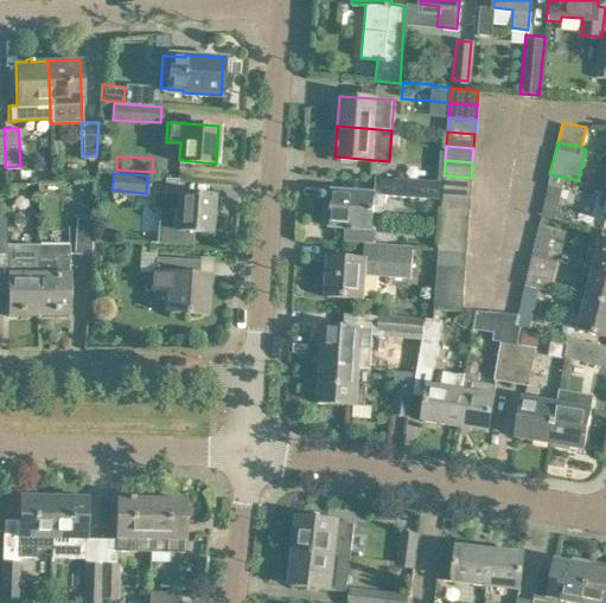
[(555,217),(563,177),(549,174),(540,213),(555,217)]
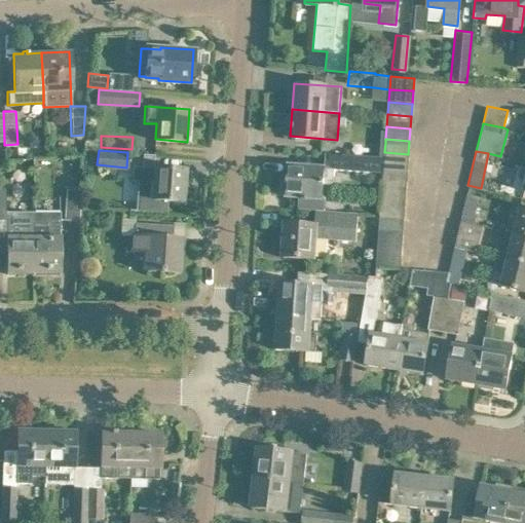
[(407,166),(408,154),(384,152),(384,157),(384,164),(407,166)]
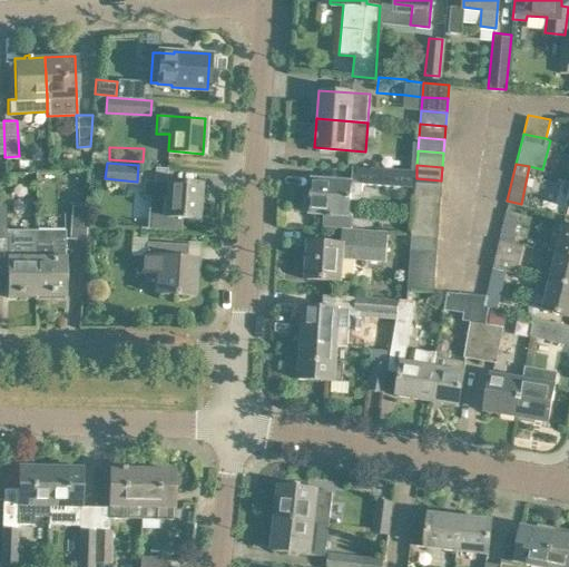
[(145,178),(143,195),(148,195),(146,227),(179,230),(180,216),(197,217),(200,183),(165,179),(166,167),(154,166),(153,179),(145,178)]
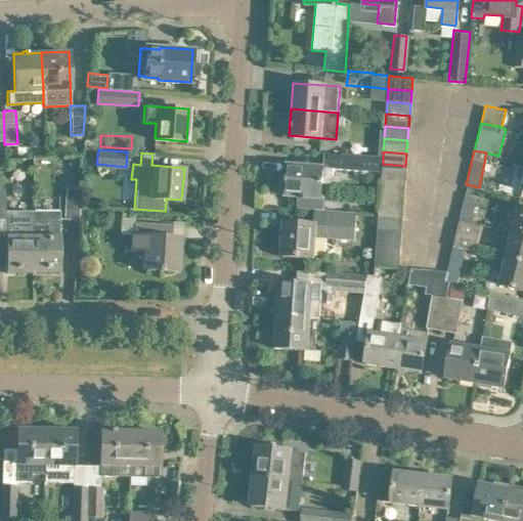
[(322,153),(322,167),(333,167),(333,168),(366,169),(367,155),(341,154),(322,153)]
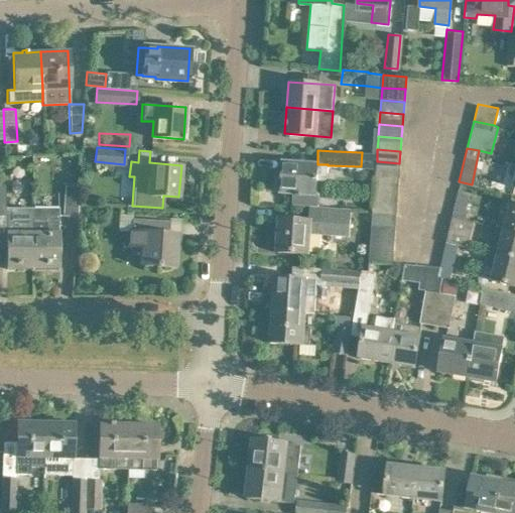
[(316,193),(316,183),(317,179),(324,179),(327,177),(328,165),(328,164),(317,164),(283,161),(281,191),(293,193),(292,204),(317,206),(318,193),(316,193)]
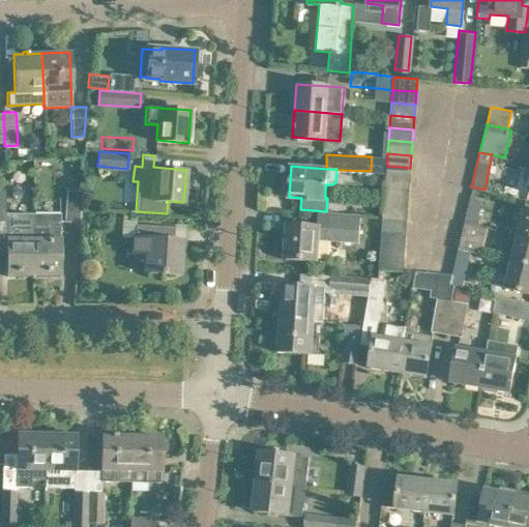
[(409,180),(410,168),(387,166),(386,178),(409,180)]
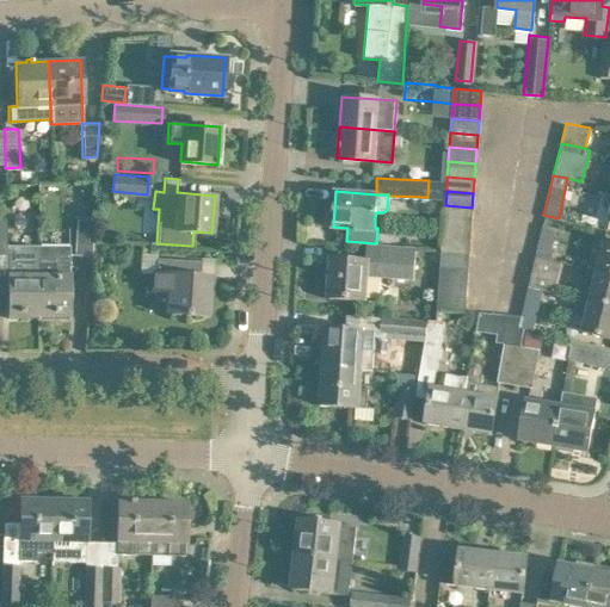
[(470,222),(472,208),(445,205),(444,220),(470,222)]
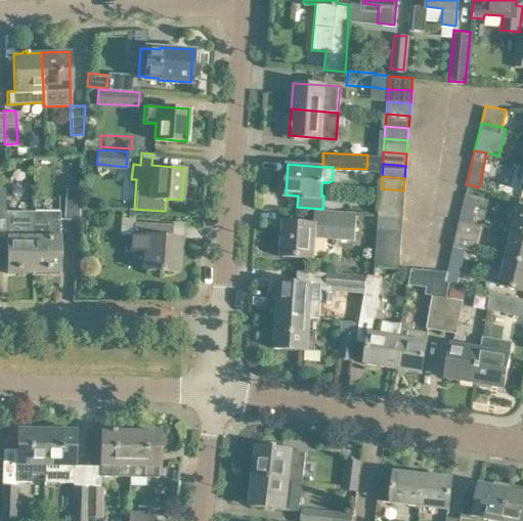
[(66,188),(63,218),(78,219),(80,189),(66,188)]
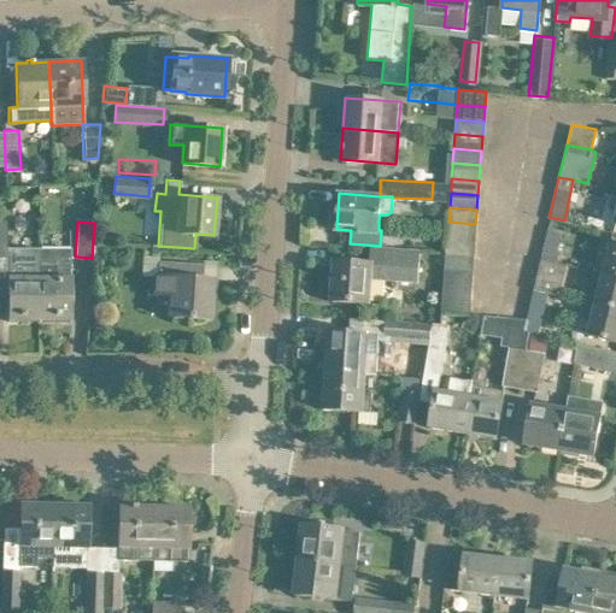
[(474,239),(475,224),(449,222),(447,237),(474,239)]
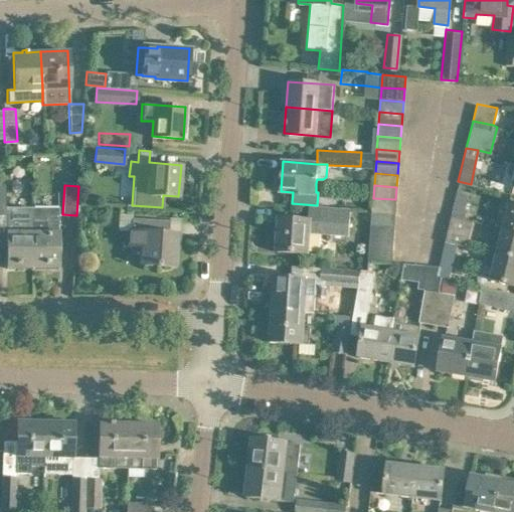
[(469,191),(457,188),(451,214),(463,217),(469,191)]
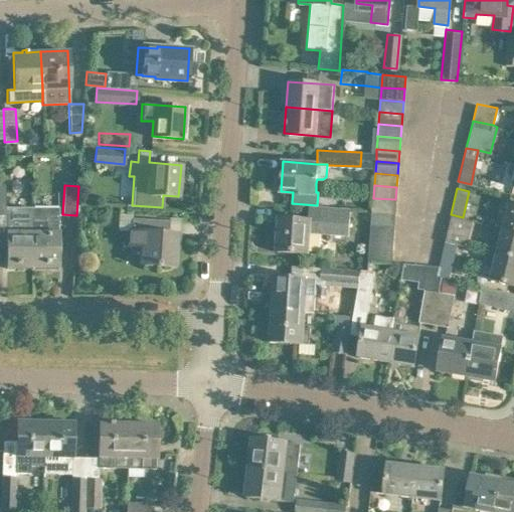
[(394,212),(395,199),(373,198),(372,210),(394,212)]
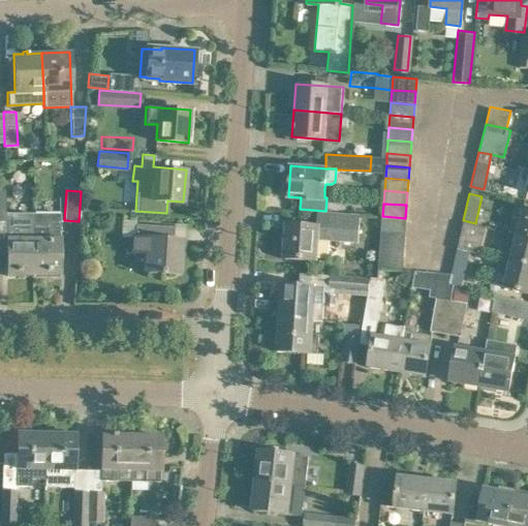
[(527,236),(527,208),(521,207),(515,234),(527,236)]
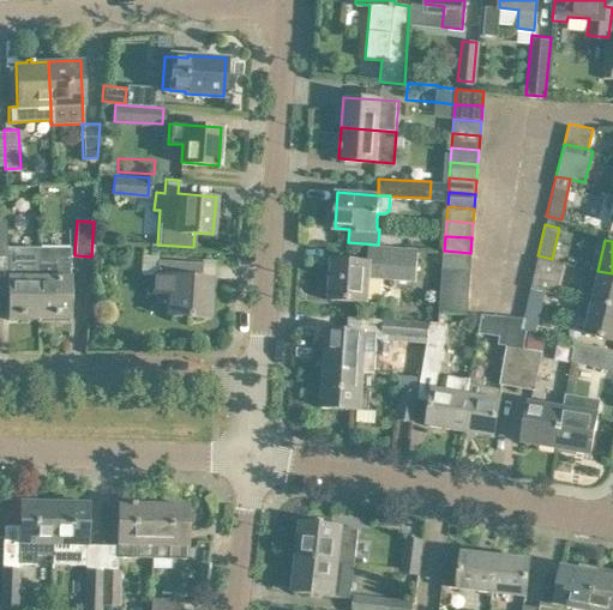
[(418,248),(368,245),(366,261),(332,259),(329,299),(366,301),(368,276),(415,279),(418,248)]
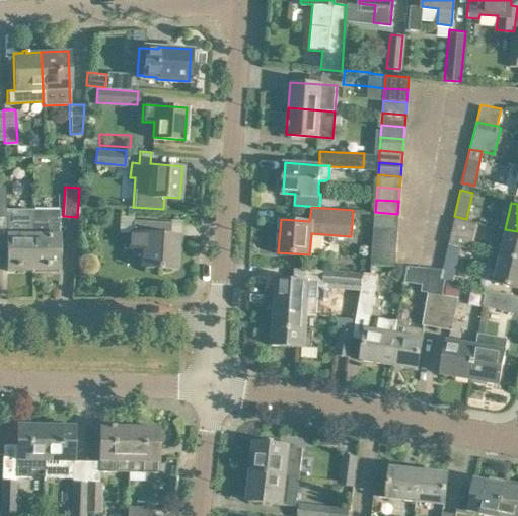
[(32,220),(32,208),(4,208),(4,215),(6,215),(6,269),(32,269),(32,220)]
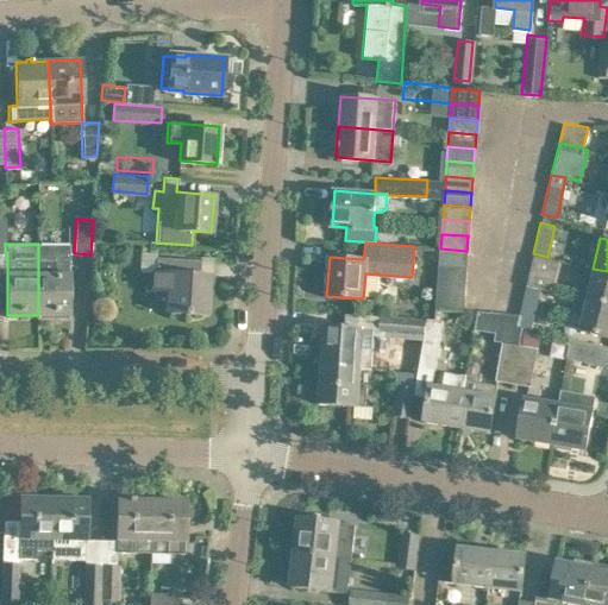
[(38,315),(69,315),(69,244),(38,244),(38,258),(38,315)]
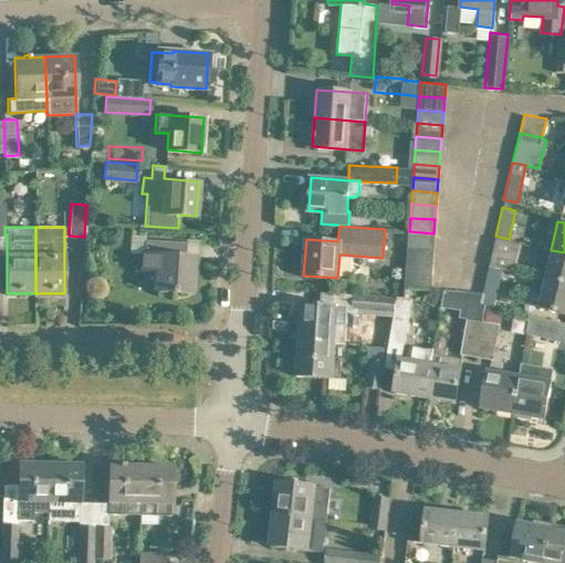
[(432,247),(433,233),(409,231),(408,244),(432,247)]
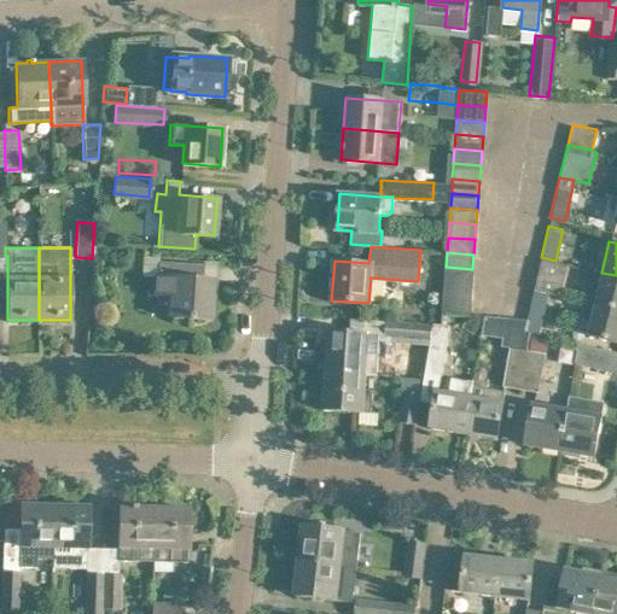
[(568,263),(556,261),(541,257),(534,288),(548,292),(559,294),(568,263)]
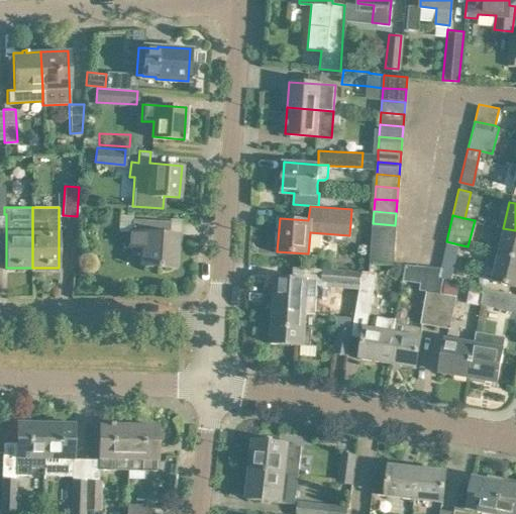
[(169,233),(170,220),(131,217),(129,247),(143,248),(141,265),(174,267),(177,234),(169,233)]
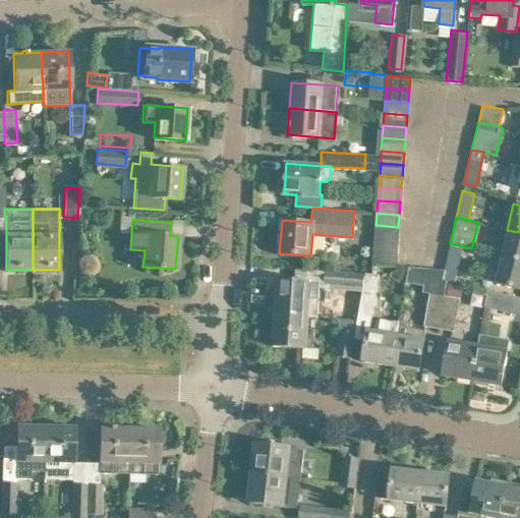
[(398,239),(398,227),(376,225),(374,237),(398,239)]
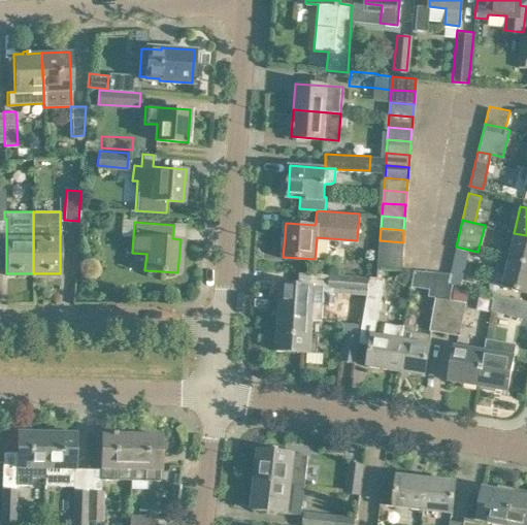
[(526,263),(526,235),(514,233),(507,259),(526,263)]
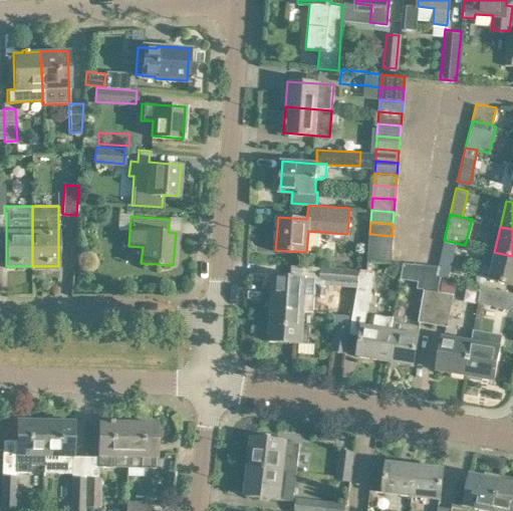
[(392,248),(393,236),(369,234),(368,246),(392,248)]
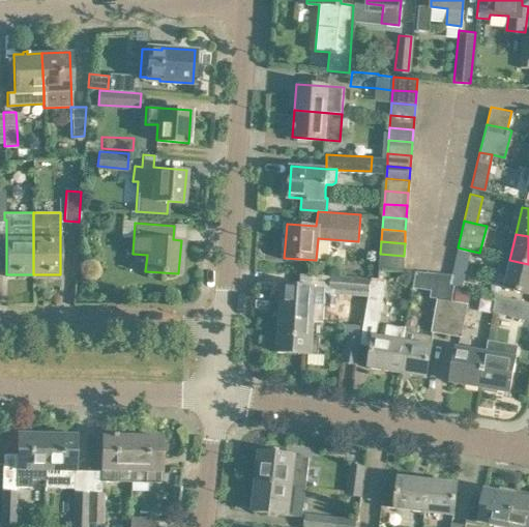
[(464,276),(470,251),(458,247),(451,273),(456,274),(464,276)]
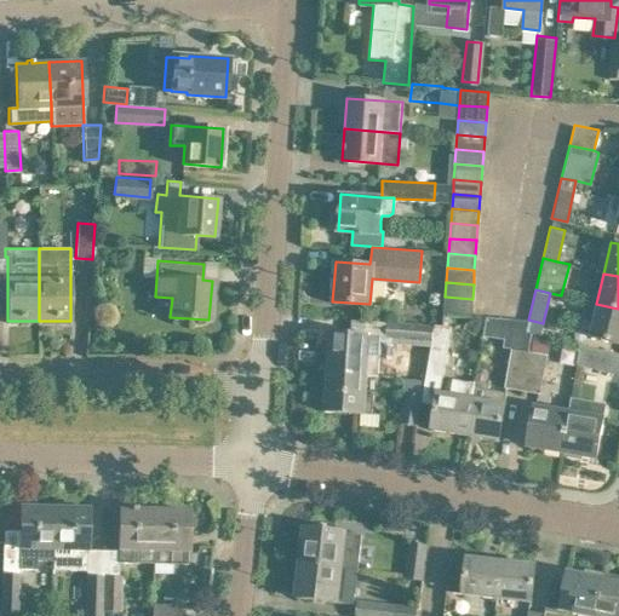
[(471,314),(473,299),(445,297),(443,312),(471,314)]
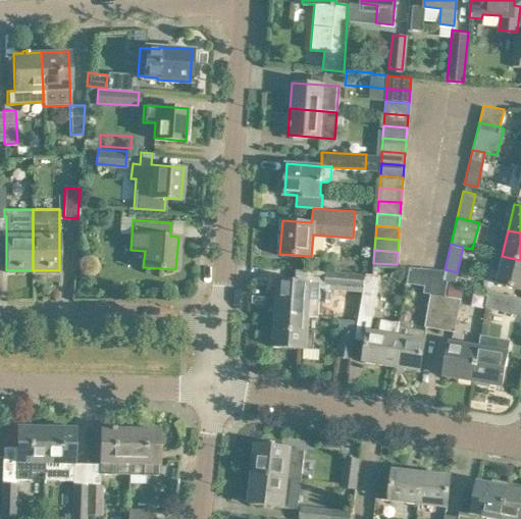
[(520,288),(520,260),(502,256),(496,282),(520,288)]
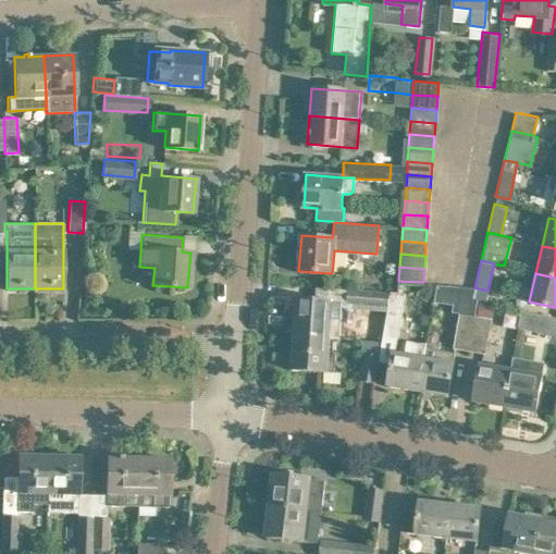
[(469,348),(474,315),(479,288),(474,287),(460,286),(455,311),(459,312),(454,346),(469,348)]
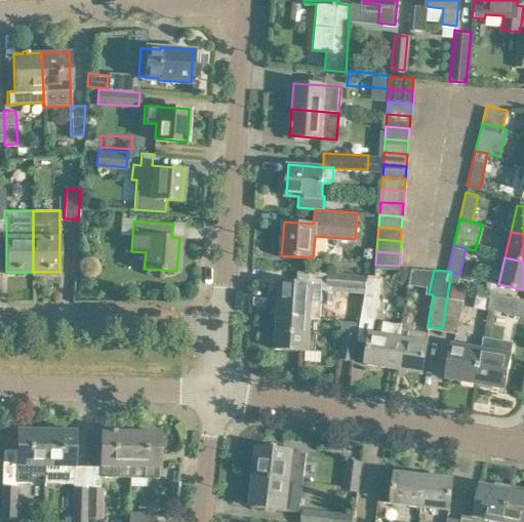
[(279,282),(277,314),(311,317),(319,317),(320,290),(364,292),(368,274),(320,271),(307,271),(306,283),(296,283),(279,282)]
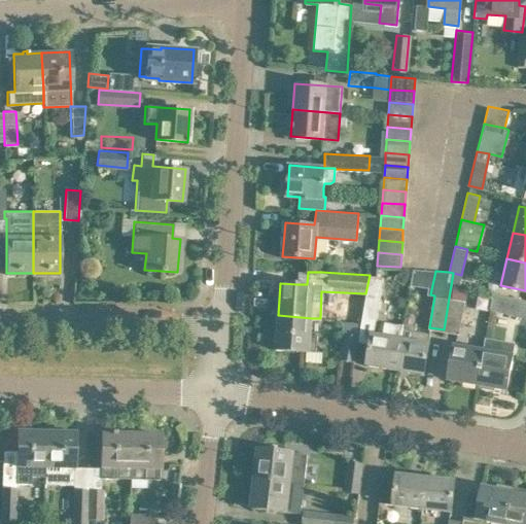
[(390,300),(405,301),(407,275),(392,274),(390,300)]
